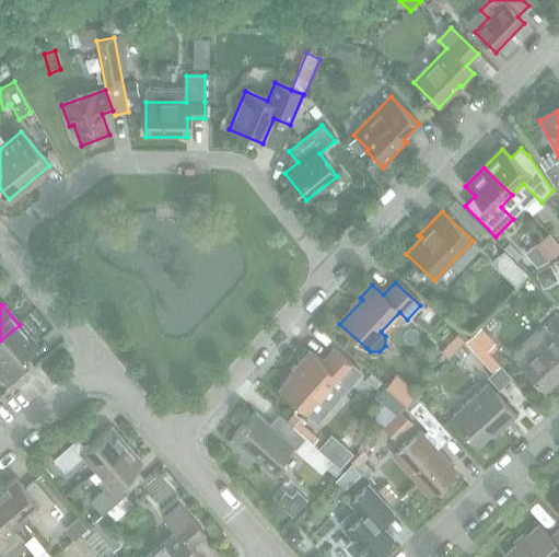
[(558,318),(546,329),(552,336),(521,366),(544,391),(558,379),(558,376),(557,375),(558,373),(558,318)]
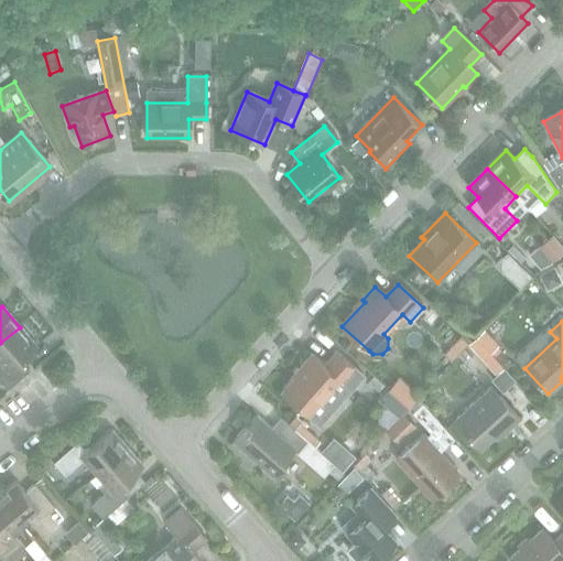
[(20,327),(0,343),(0,362),(3,366),(0,369),(0,380),(8,390),(30,371),(21,362),(38,348),(20,327)]
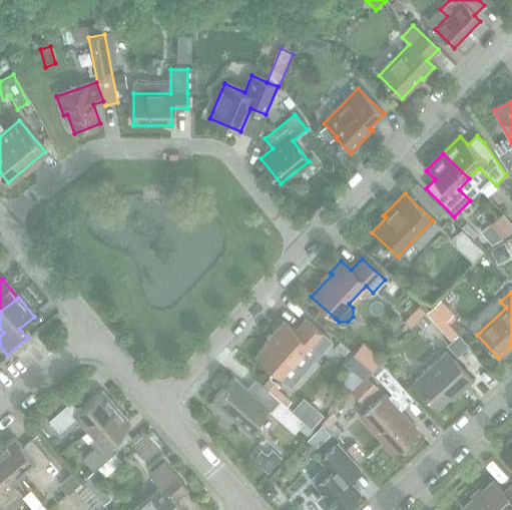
[(426,315),(439,329),(453,316),(441,302),(426,315)]
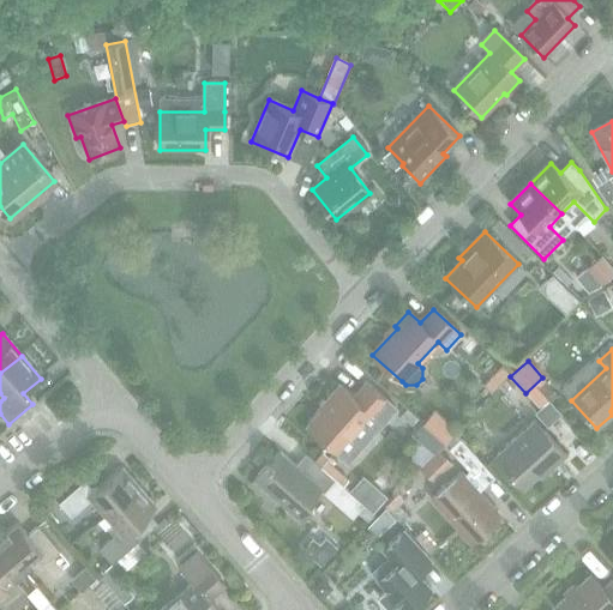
[(306,427),(336,452),(370,414),(382,424),(396,409),(366,382),(353,397),(340,385),(326,400),(329,402),(306,427)]
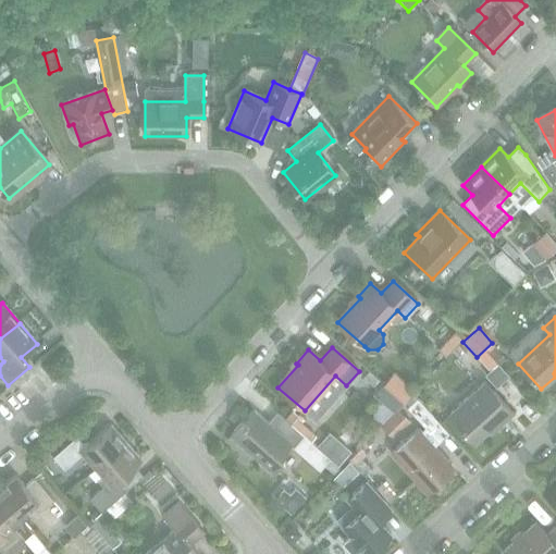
[(484,383),(449,415),(474,443),(496,423),(499,427),(513,414),(484,383)]
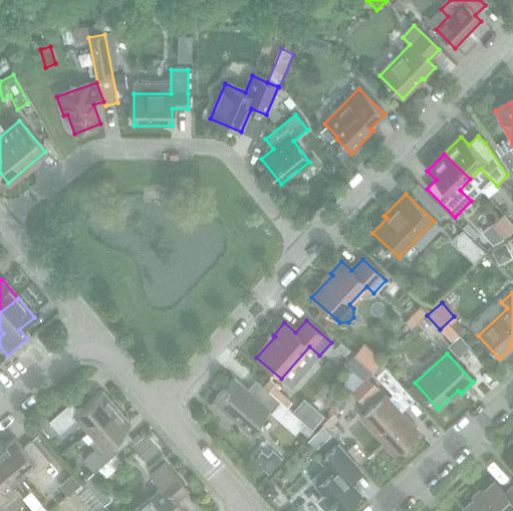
[(345,365),(364,381),(373,371),(354,354),(345,365)]
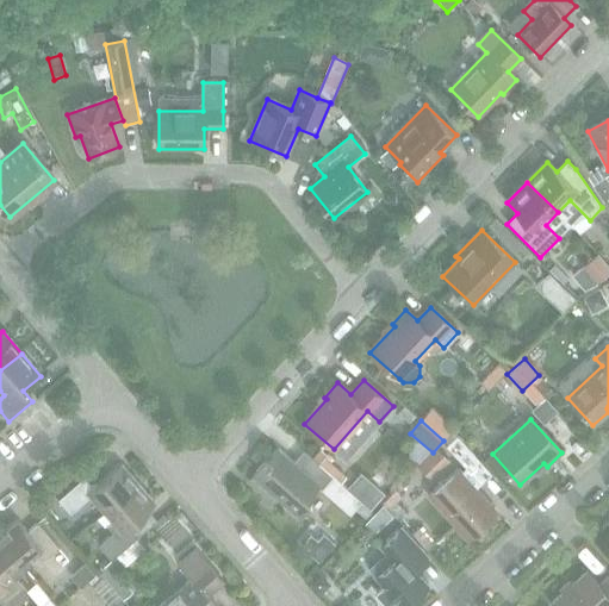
[(466,469),(477,458),(458,437),(446,447),(466,469)]
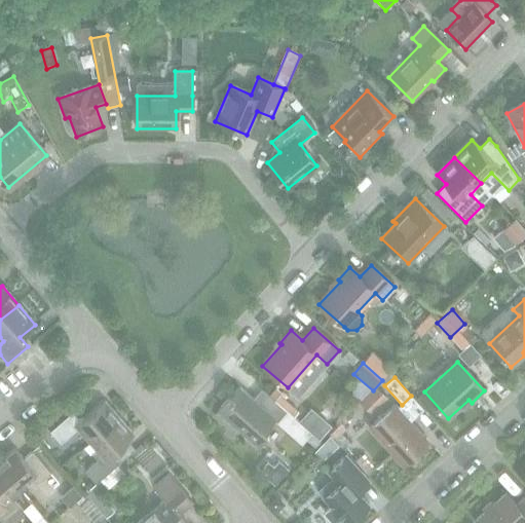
[(274,387),(267,395),(304,427),(308,421),(278,395),(280,393),(274,387)]
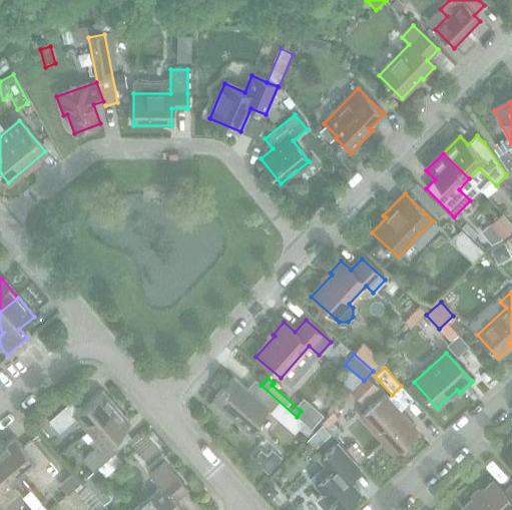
[(297,417),(261,385),(259,383),(249,393),(233,379),(226,388),(225,387),(213,402),(250,435),(253,433),(262,423),(258,420),(268,409),(271,413),(295,434),(304,424),(297,417)]
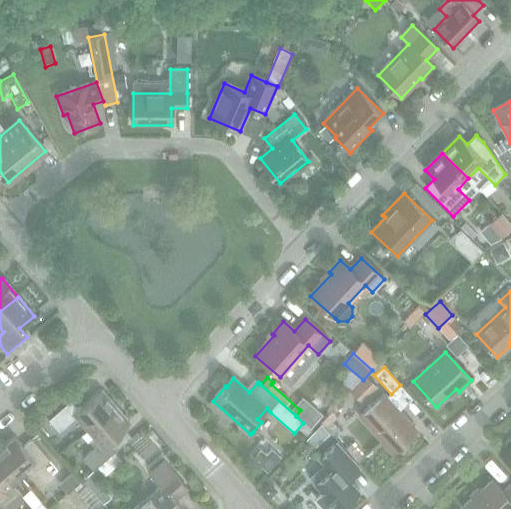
[(76,418),(87,432),(116,407),(101,391),(78,411),(71,402),(49,420),(59,432),(76,418)]
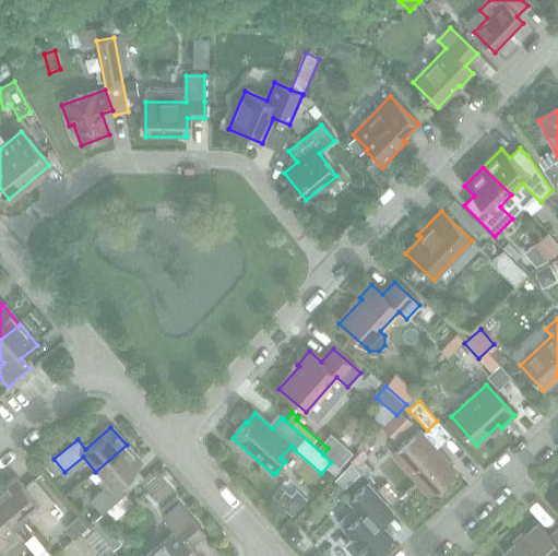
[(419,432),(393,456),(428,494),(454,470),(419,432)]
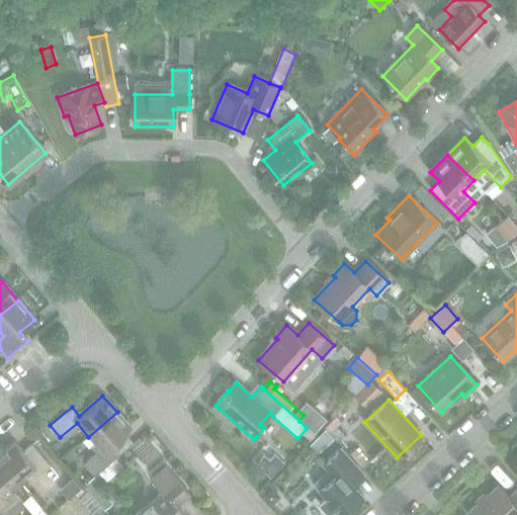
[(117,412),(88,437),(95,444),(91,448),(96,454),(84,464),(94,477),(116,458),(108,448),(132,428),(117,412)]
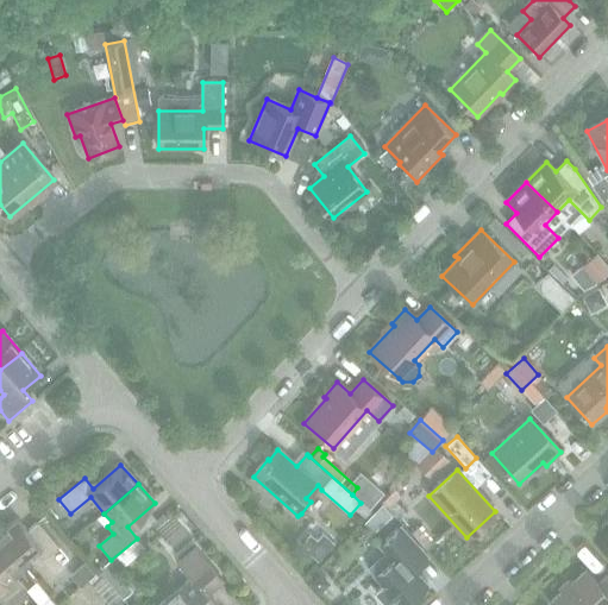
[(0,534),(0,539),(23,566),(33,558),(41,565),(60,549),(38,523),(27,533),(18,521),(0,534)]
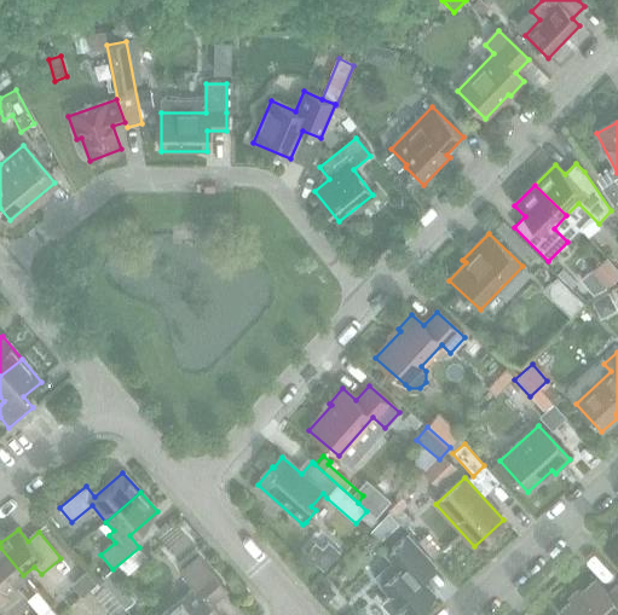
[(425,563),(404,539),(393,550),(405,564),(381,586),(406,614),(414,614),(434,595),(414,573),(425,563)]
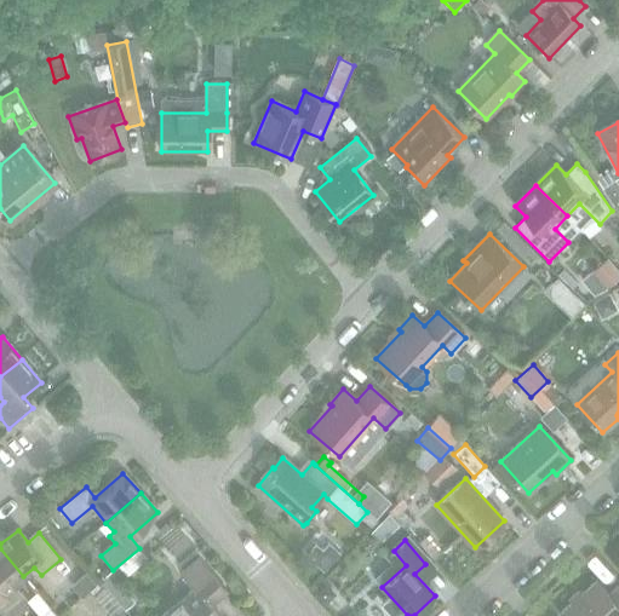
[(23,597),(13,585),(23,576),(0,548),(0,611),(3,614),(23,597)]
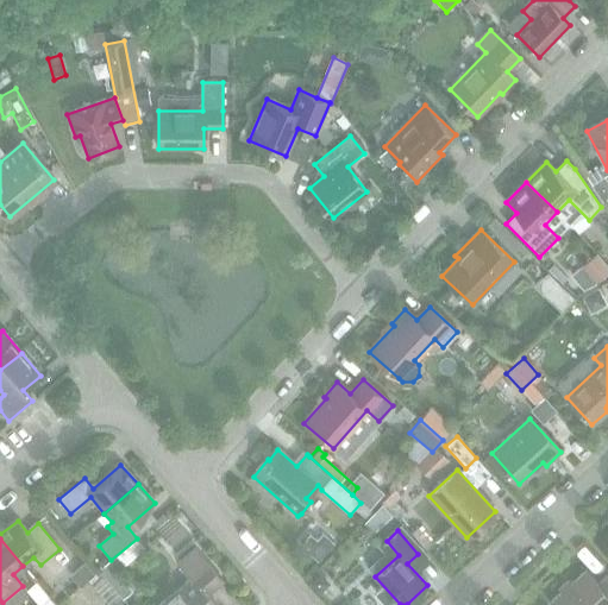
[(206,593),(220,581),(193,549),(176,565),(189,580),(161,604),(215,604),(206,593)]
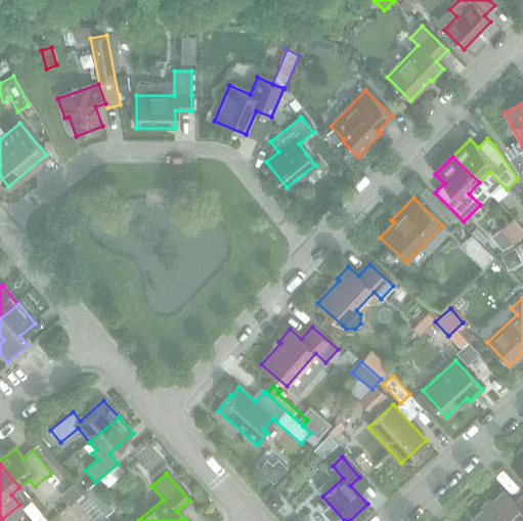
[(85,492),(101,513),(110,506),(92,486),(85,492)]
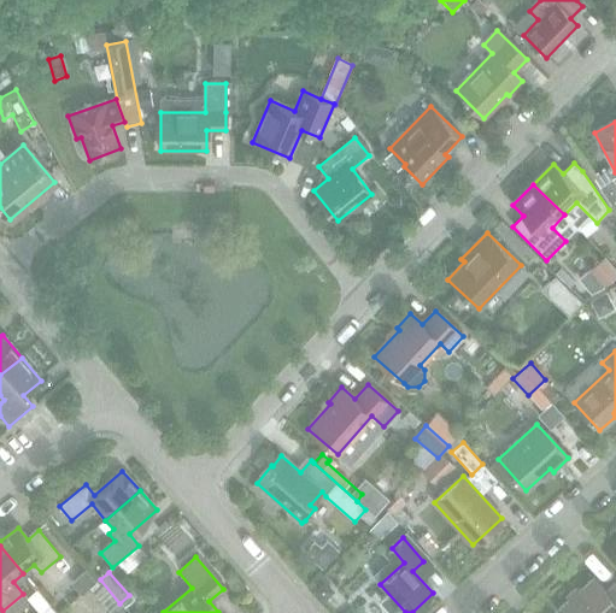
[(615,583),(605,593),(593,578),(556,611),(557,612),(615,612),(615,583)]
